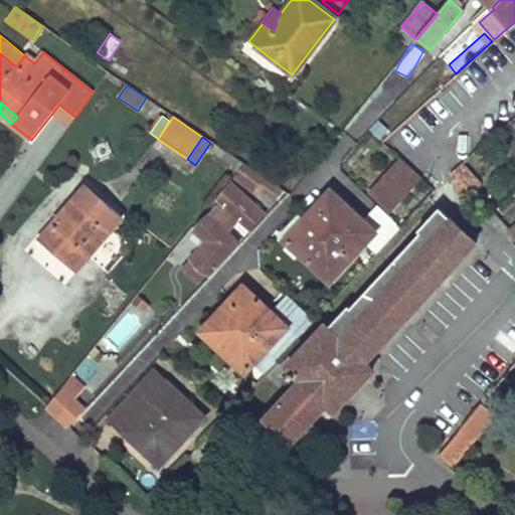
[(416,178),(398,161),(370,192),(387,209),(416,178)]
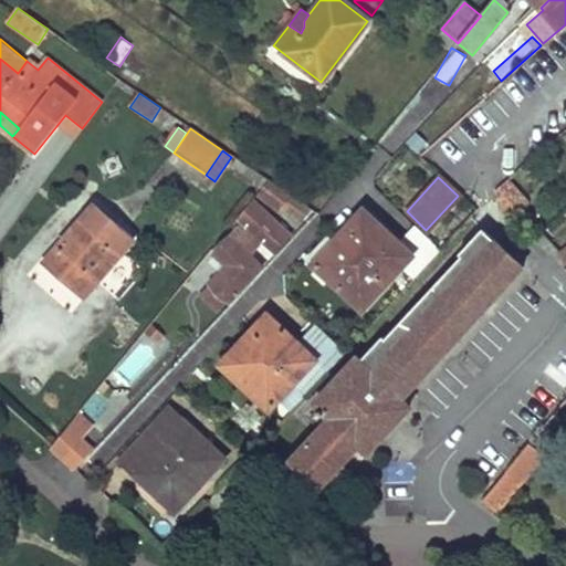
[(506,180),(494,192),(499,210),(507,219),(526,203),(506,180)]
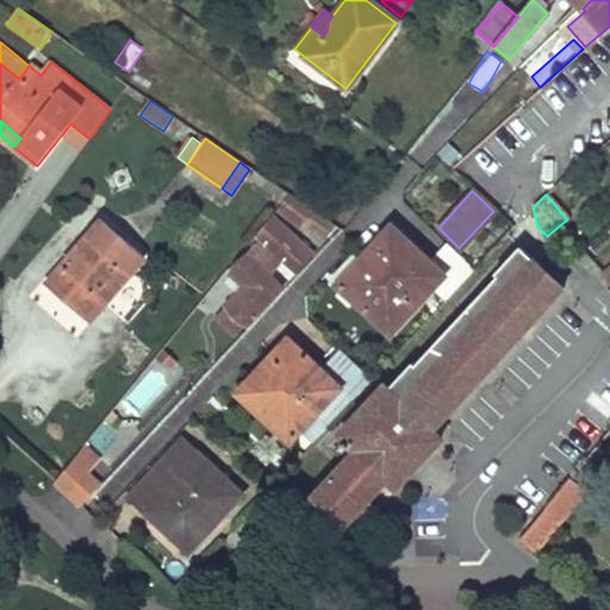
[(337,228),(288,195),(280,205),(304,222),(305,219),(328,237),(337,228)]
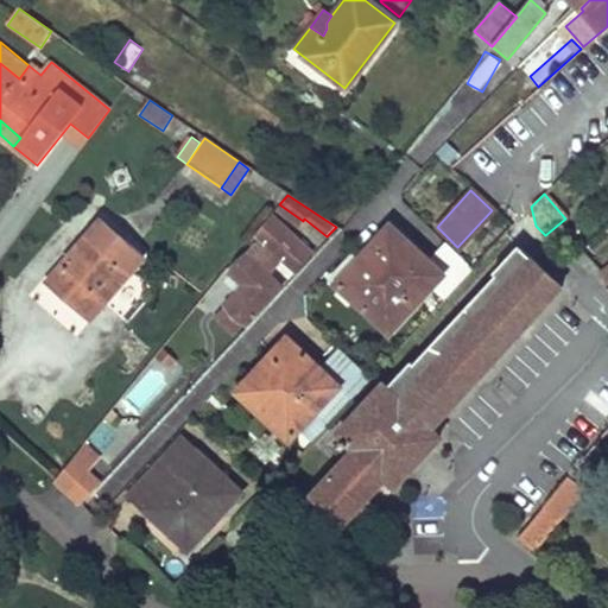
[(145,253),(105,219),(46,284),(82,314),(97,296),(103,299),(145,253)]
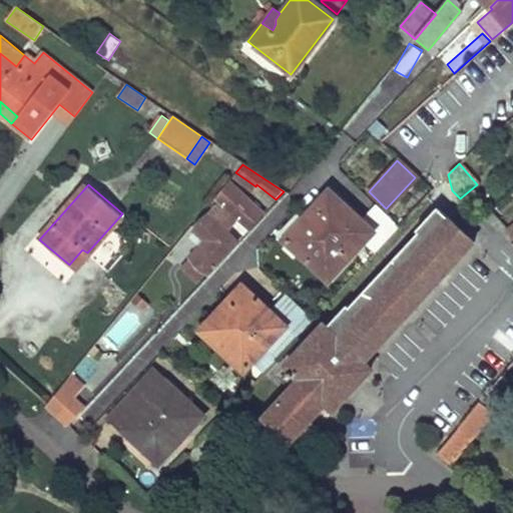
[(365,223),(330,190),(285,238),(328,280),(364,240),(373,230),(365,223)]
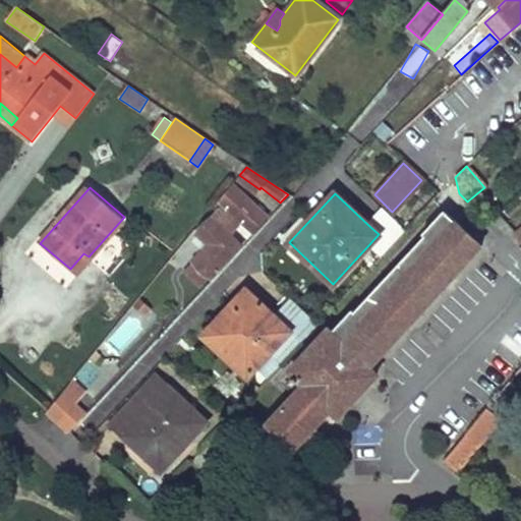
[(252,233),(265,219),(245,200),(229,218),(219,210),(196,233),(207,243),(191,261),(192,262),(183,272),(197,285),(207,275),(211,279),(240,245),(228,233),(238,221),(252,233)]
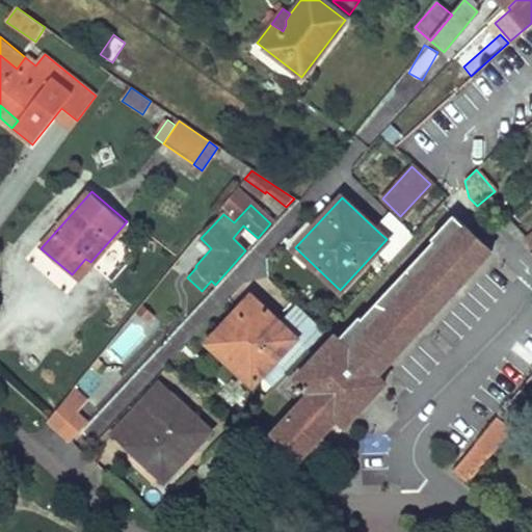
[(491,251),(453,215),(430,239),(432,241),(442,249),(371,326),(362,318),(360,316),(339,339),(336,336),(295,378),(300,383),(292,394),(301,402),(272,433),(299,458),(339,417),(346,423),(384,381),(377,374),(491,251)]
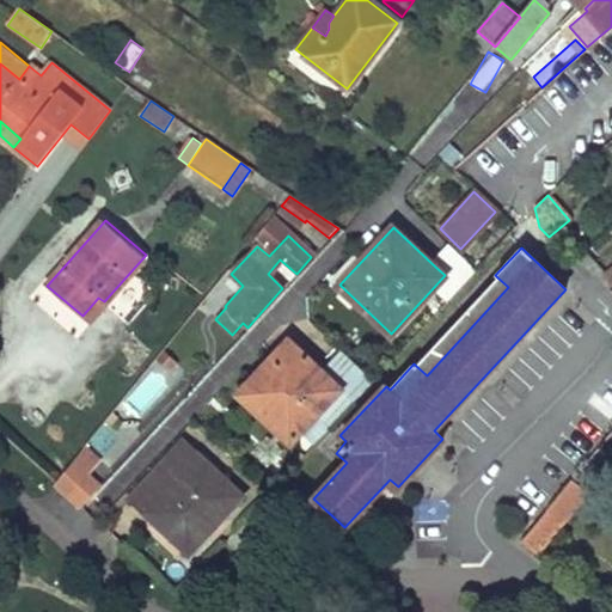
[(475,270),(453,249),(435,267),(445,275),(434,287),(448,300),(475,270)]
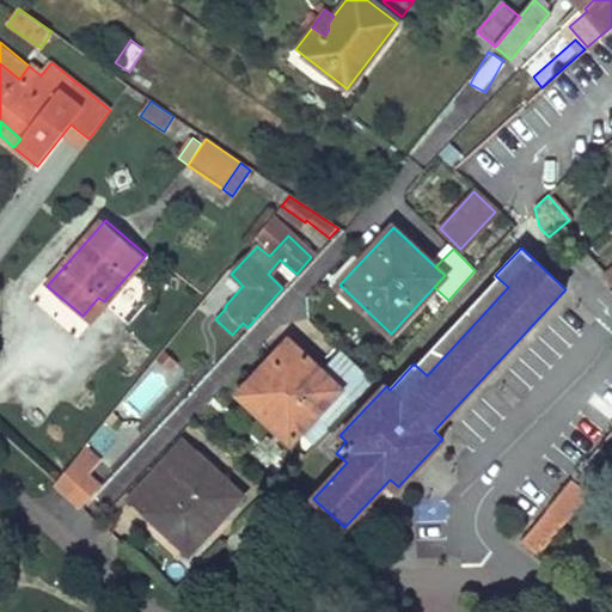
[(427,375),(508,287),(497,277),(416,366),(427,375)]
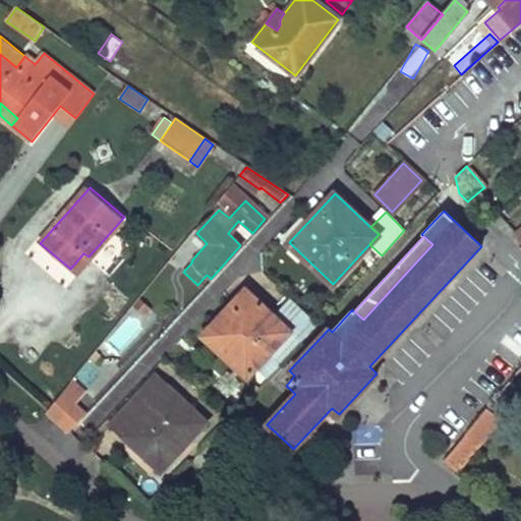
[(74,273),(89,256),(83,253),(70,269),(74,273)]
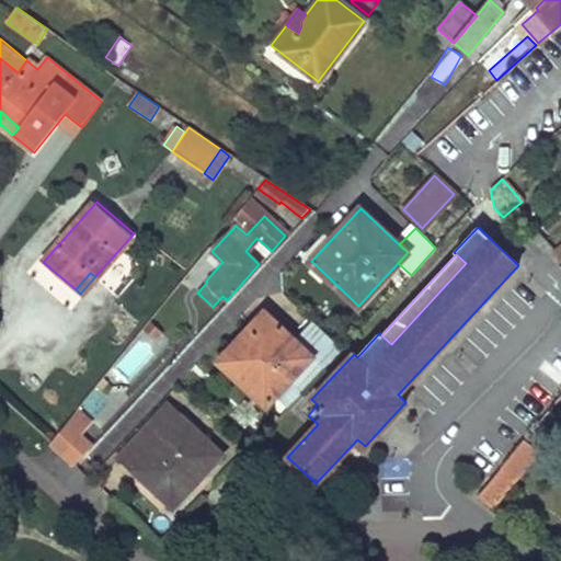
[(276,401),(320,354),(266,305),(222,352),(276,401)]
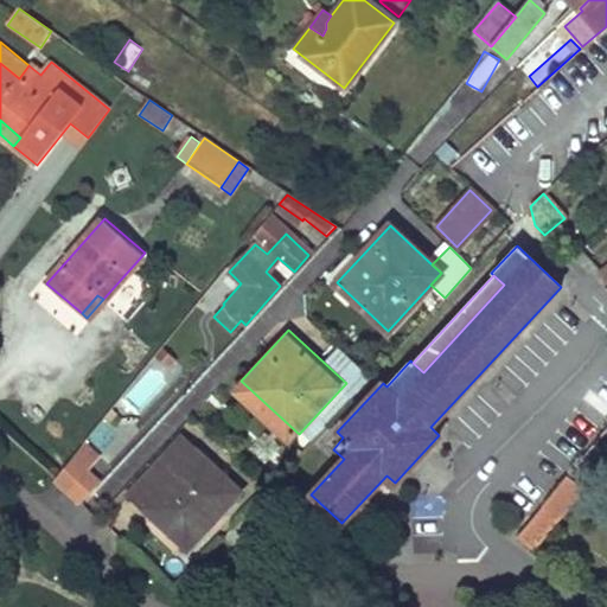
[(291,443),(299,434),(241,381),(232,390),(291,443)]
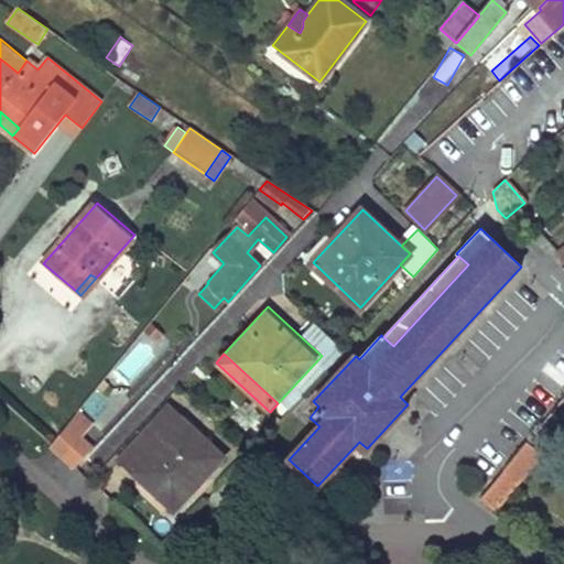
[(228,457),(169,402),(118,458),(177,513),(228,457)]
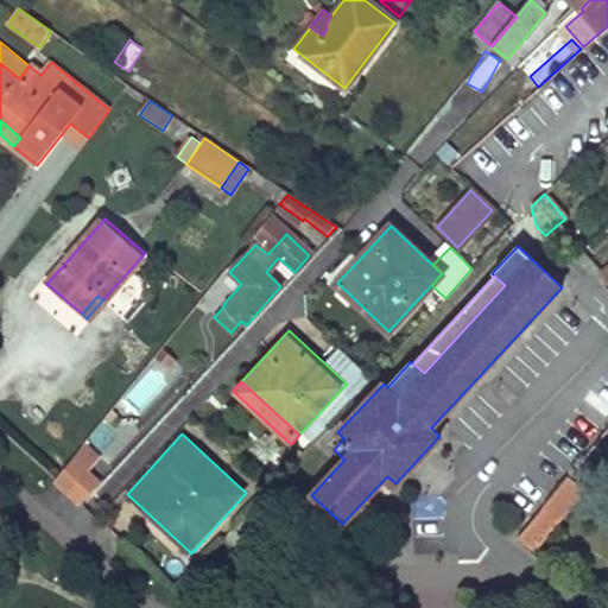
[(77,451),(55,480),(70,493),(83,475),(92,464),(77,451)]
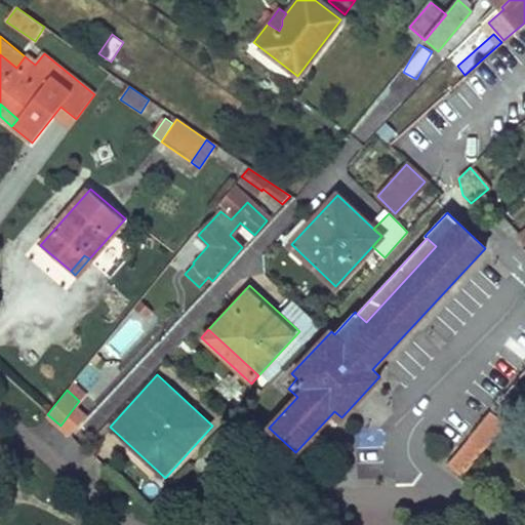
[(83,420),(72,410),(61,426),(70,435),(83,420)]
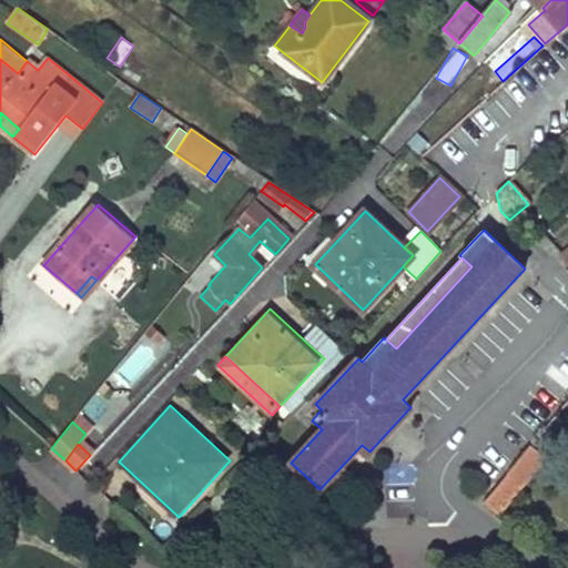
[(545,457),(531,446),(484,503),(498,514),(545,457)]
